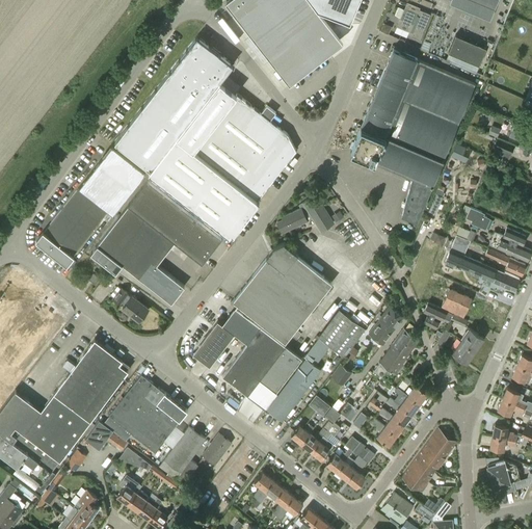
[(230,0),(225,3),(237,18),(236,19),(289,85),(327,55),(302,23),(317,11),(309,0),(230,0)]
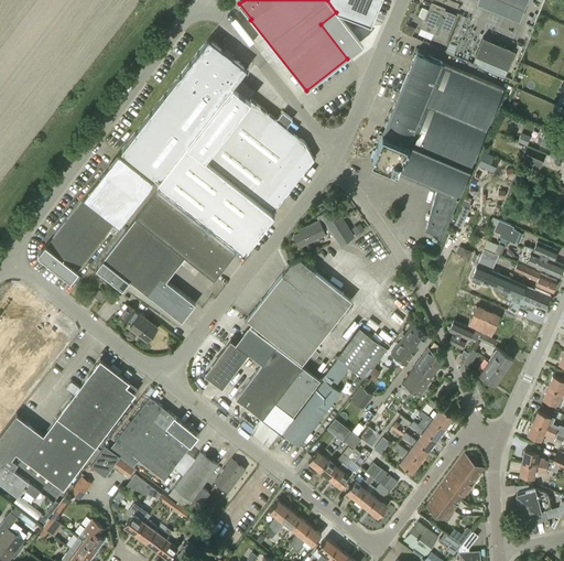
[(327,0),(336,12),(371,27),(381,0),(327,0)]
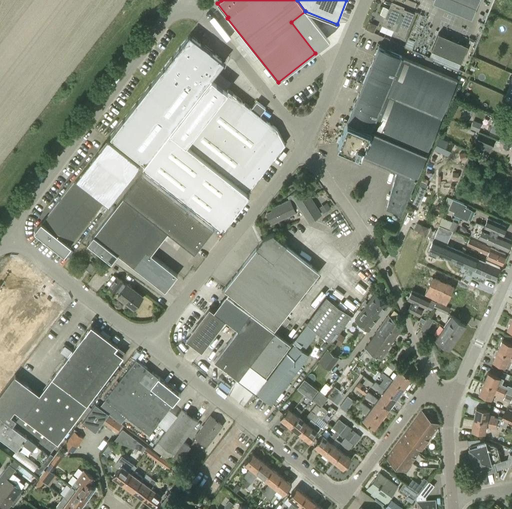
[(432,0),(431,6),(470,20),(477,0),(432,0)]
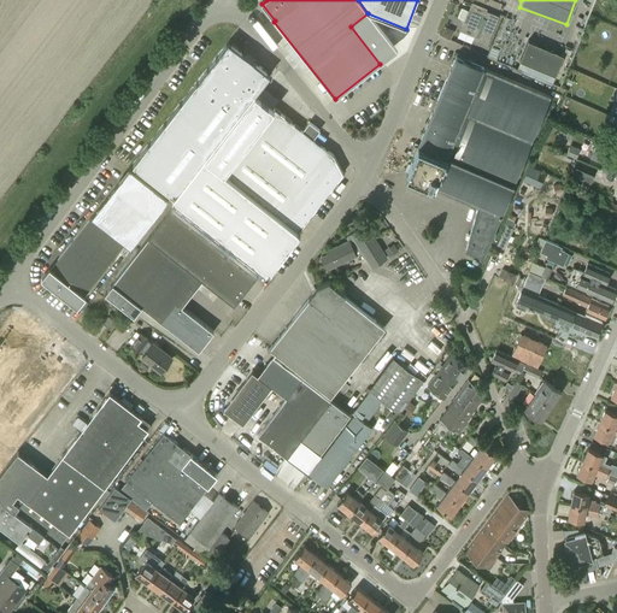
[(485,18),(469,12),(460,34),(475,39),(474,42),(487,48),(498,19),(486,15),(485,18)]
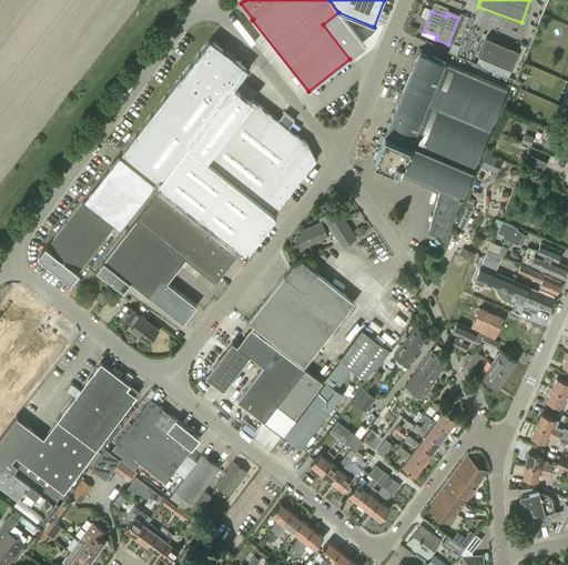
[(511,72),(519,53),(486,40),(478,59),(511,72)]
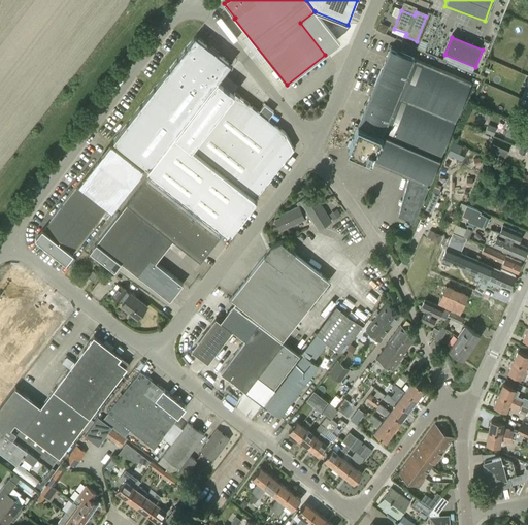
[(195,38),(113,142),(149,170),(146,172),(217,228),(227,236),(229,233),(232,235),(257,202),(255,201),(264,190),(294,152),(290,142),(288,139),(285,135),(268,121),(268,120),(273,113),(264,107),(260,112),(259,115),(233,94),(219,83),(231,66),(217,56),(218,55),(209,50),(195,38)]
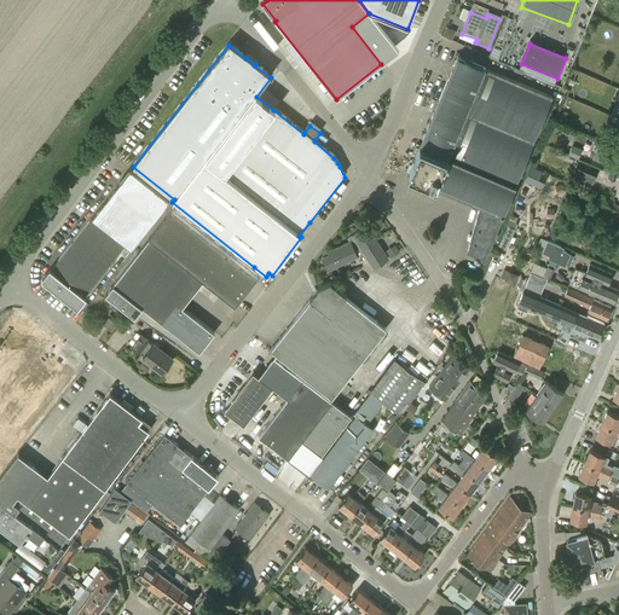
[(492,50),(489,59),(497,62),(501,53),(492,50)]
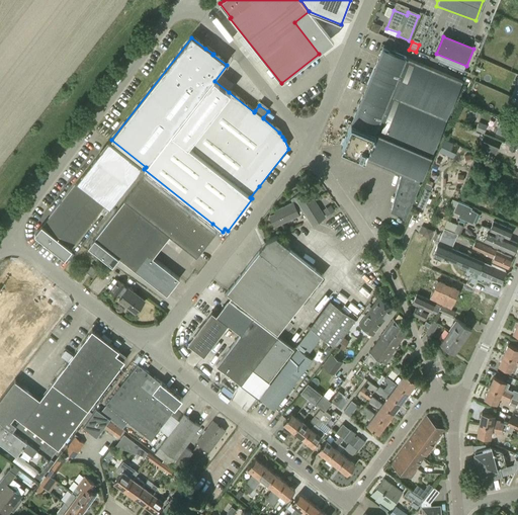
[(406,60),(382,50),(341,148),(402,174),(391,211),(405,218),(461,84),(406,60)]
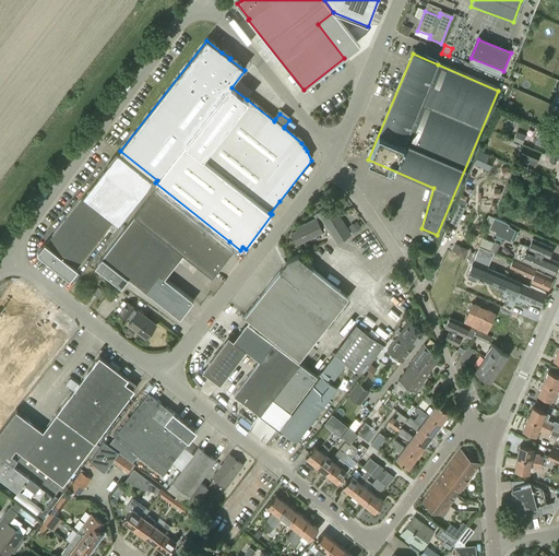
[(557,151),(558,144),(558,139),(542,131),(535,146),(542,149),(544,145),(557,151)]
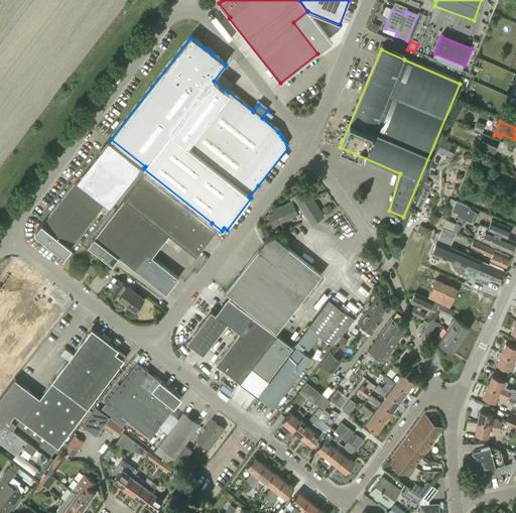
[(484,137),(481,146),(496,152),(499,143),(484,137)]
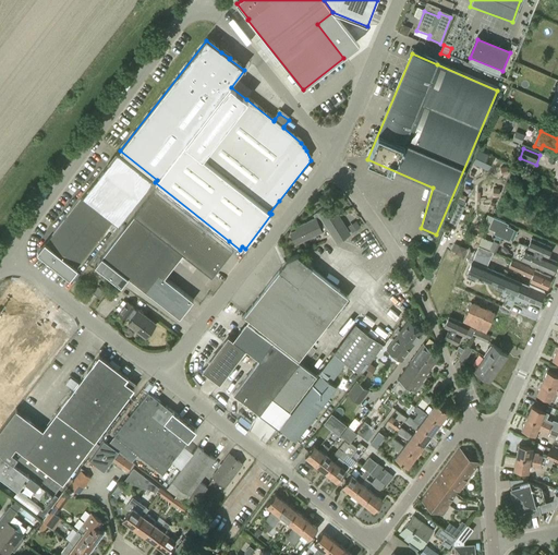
[(557,156),(546,152),(544,157),(549,159),(550,158),(557,161),(557,156)]
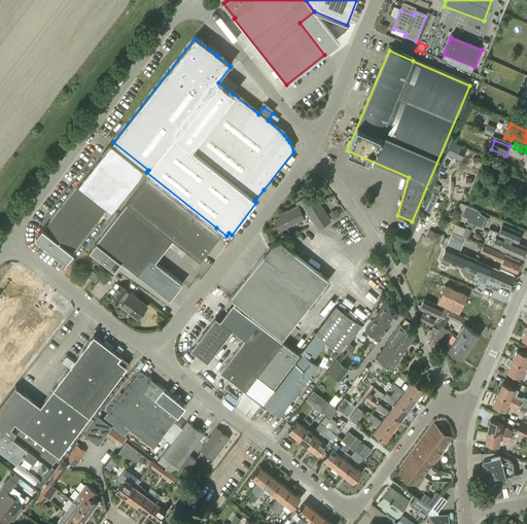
[(112,215),(144,173),(110,146),(37,240),(66,264),(107,211),(112,215)]
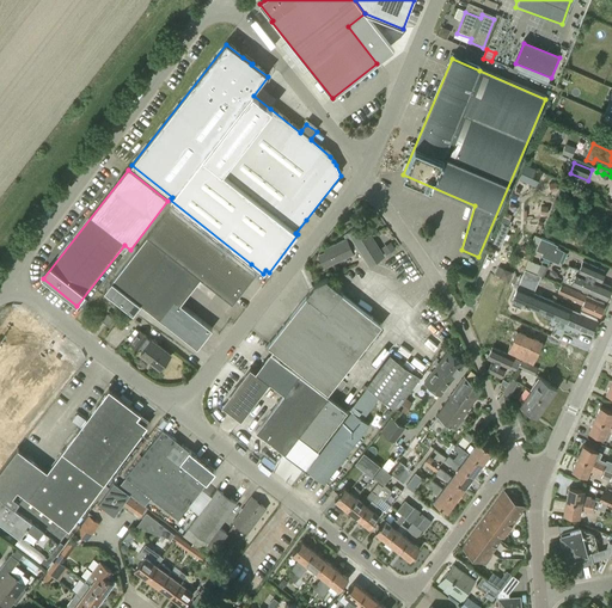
[(611,206),(599,201),(594,209),(611,216),(611,206)]
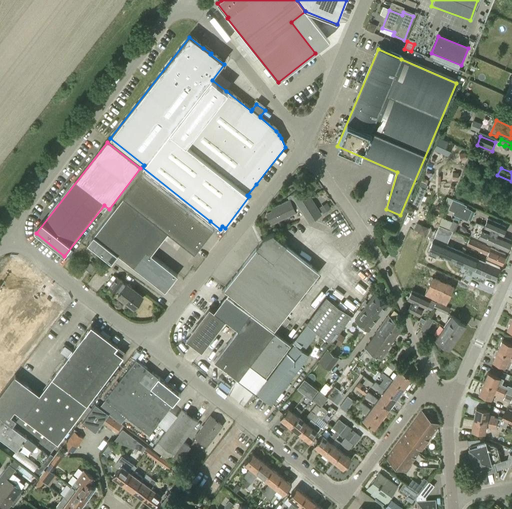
[(168,235),(194,256),(213,232),(142,176),(123,200),(134,209),(145,218),(157,226),(168,235)]
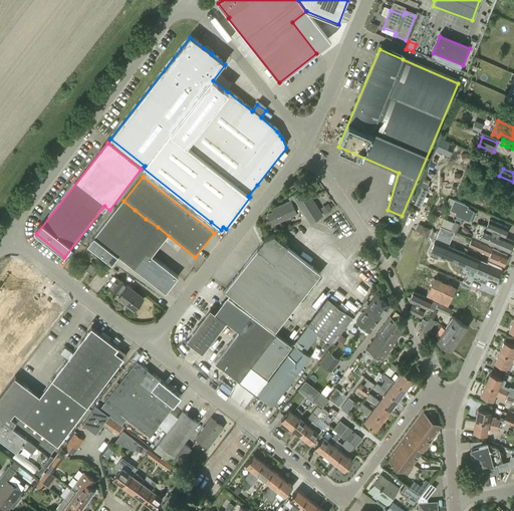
[(423,186),(415,206),(421,209),(430,189),(423,186)]
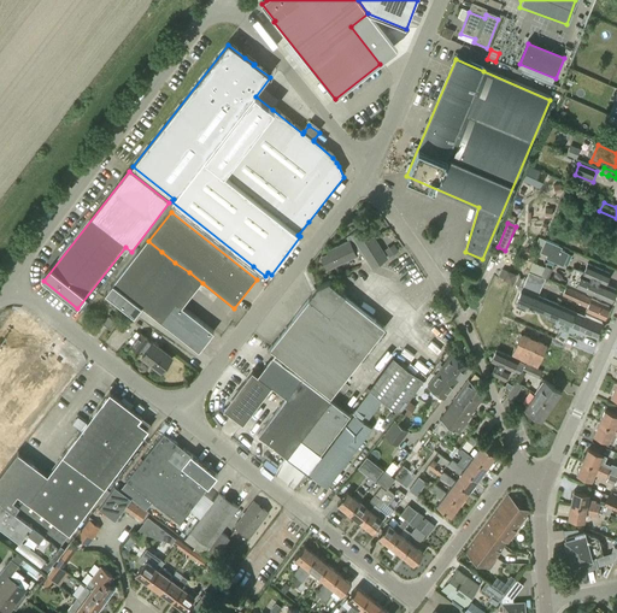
[(372,271),(387,261),(365,228),(351,237),(346,240),(348,245),(327,254),(327,257),(321,259),(327,271),(356,258),(353,253),(359,251),(372,271)]
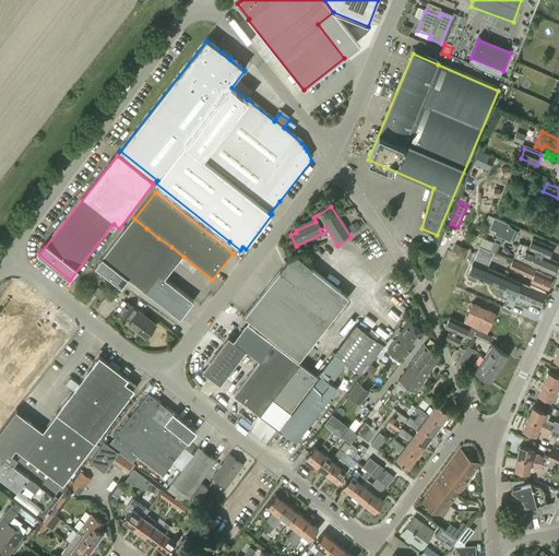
[(134,219),(103,260),(115,270),(128,281),(151,297),(157,290),(165,281),(183,257),(171,247),(158,238),(146,228),(134,219)]
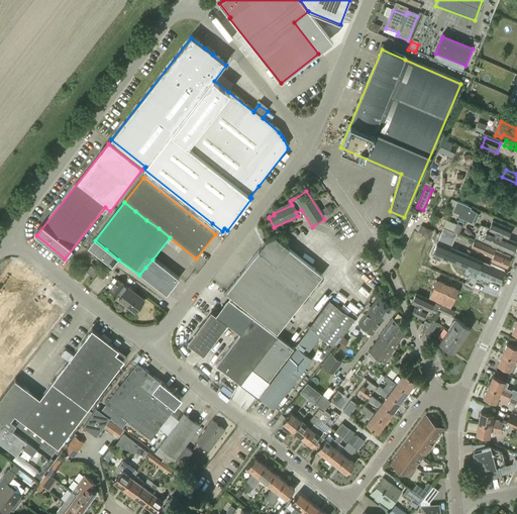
[(455,203),(451,213),(458,216),(457,218),(471,224),(475,215),(468,211),(469,209),(461,206),(455,203)]
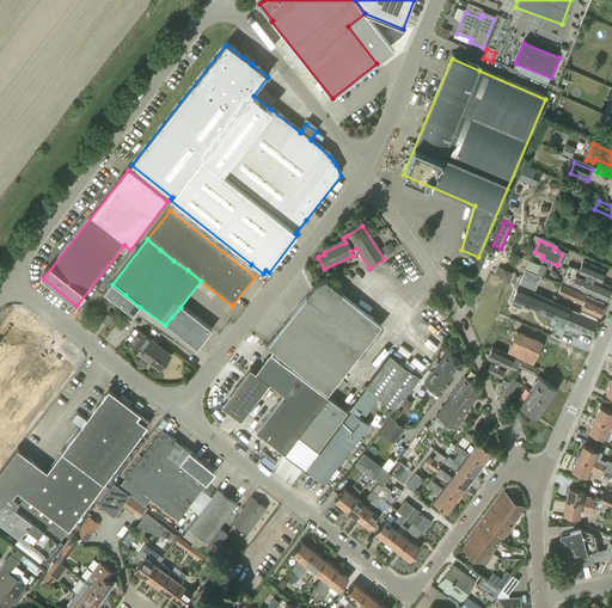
[(391,246),(383,252),(387,258),(395,252),(391,246)]
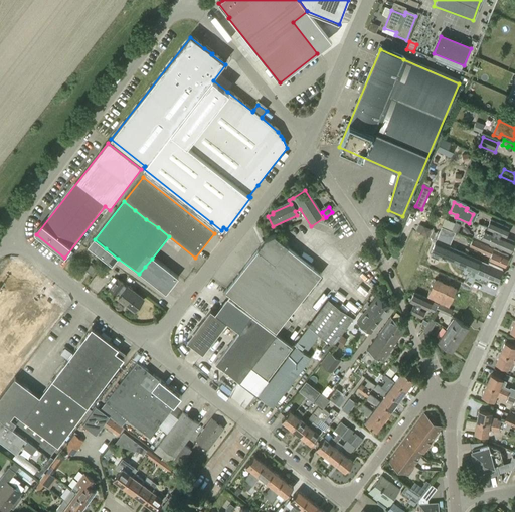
[(510,254),(514,243),(504,239),(508,229),(490,221),(486,229),(483,227),(478,227),(473,237),(481,240),(480,241),(510,254)]
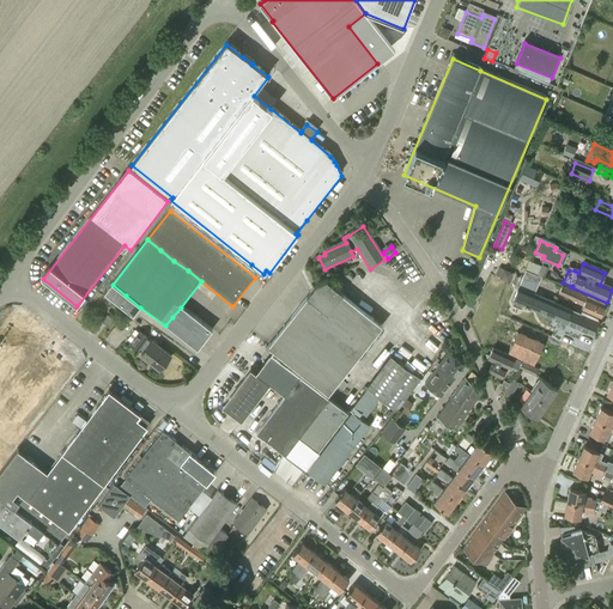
[(545,280),(548,270),(541,267),(538,278),(545,280)]
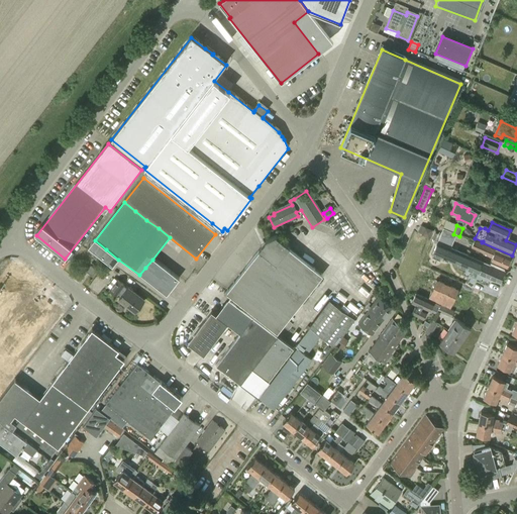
[(432,240),(435,233),(423,229),(420,236),(432,240)]
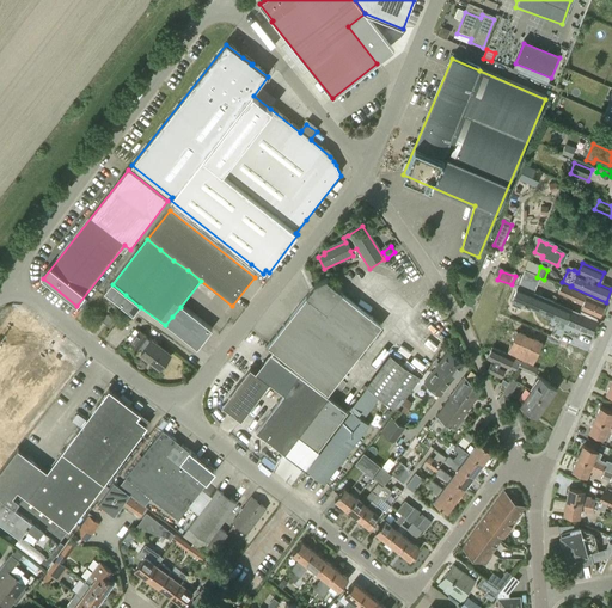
[(537,288),(540,280),(525,274),(518,289),(530,294),(532,286),(537,288)]
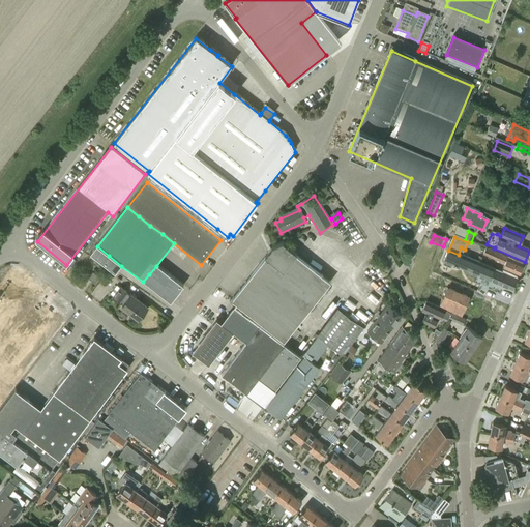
[(321,277),(296,258),(297,257),(283,245),(283,244),(271,250),(272,251),(232,301),(284,343),(331,284),(321,276),(321,277)]
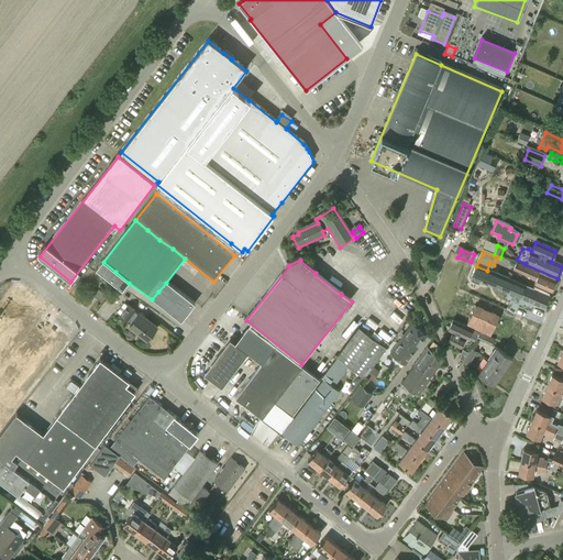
[(96,271),(122,292),(129,283),(116,272),(103,262),(96,271)]
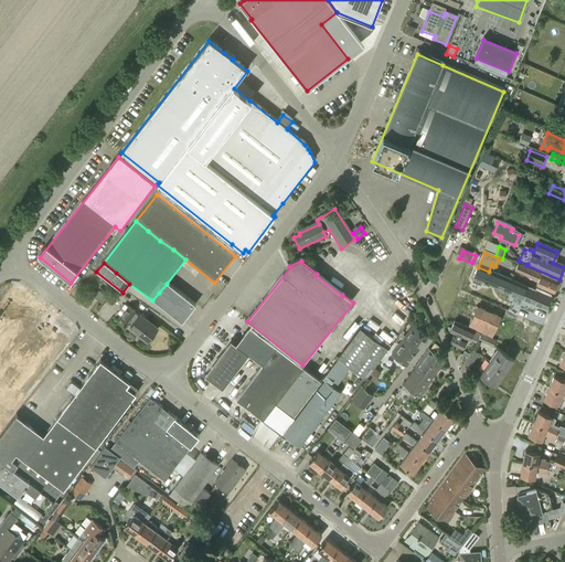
[(478,267),(471,264),(466,276),(472,279),(545,311),(551,300),(525,289),(526,288),(489,272),(478,267)]
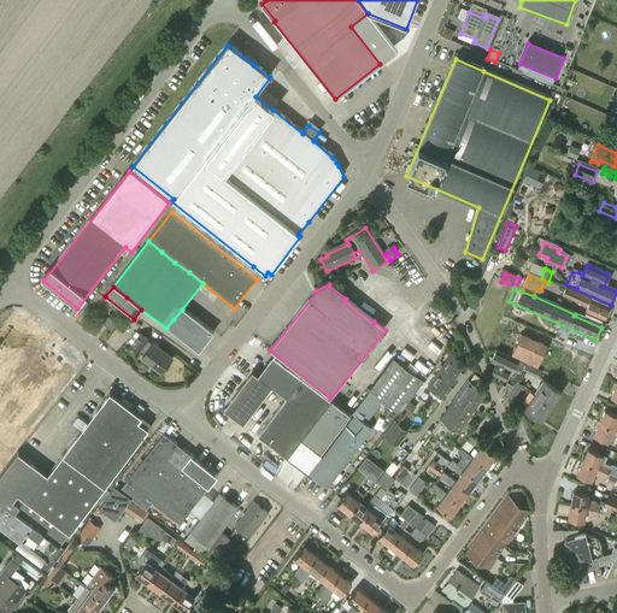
[(603,320),(609,308),(565,290),(563,298),(587,308),(586,313),(603,320)]
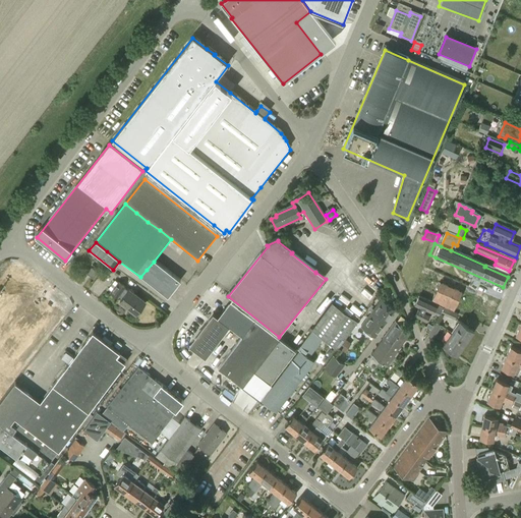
[(180,283),(154,262),(147,270),(140,277),(168,299),(180,283)]
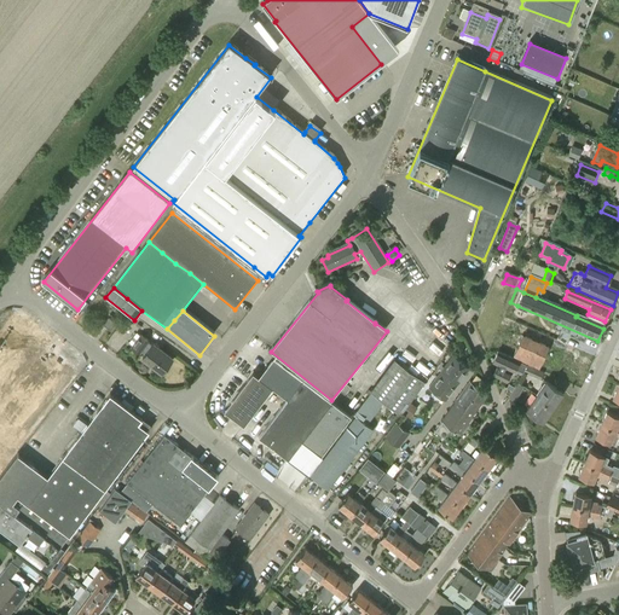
[(110,332),(115,325),(108,320),(103,328),(110,332)]
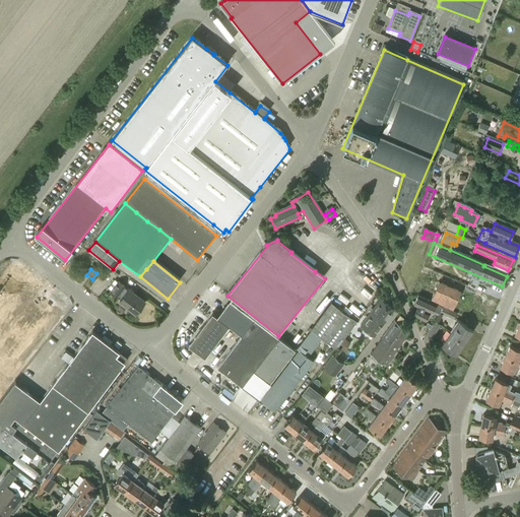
[(7,273),(0,281),(0,392),(61,315),(7,273)]
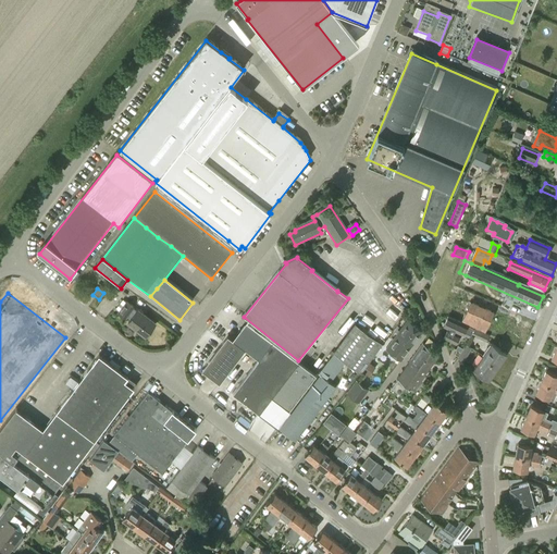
[(485,333),(493,315),(457,299),(448,318),(485,333)]
